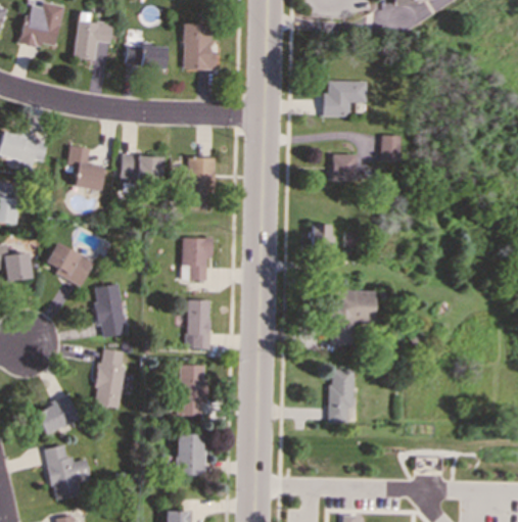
[(64,5),(43,2),(42,7),(32,5),(30,15),(26,14),(20,44),(43,48),(44,43),(56,46),(64,5)]
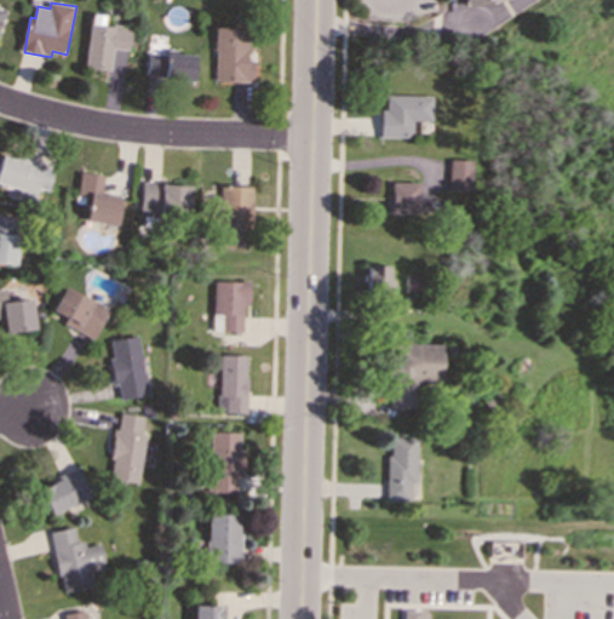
[(135,28),(108,24),(109,16),(95,15),(89,69),(114,72),(115,50),(132,51),(135,28)]
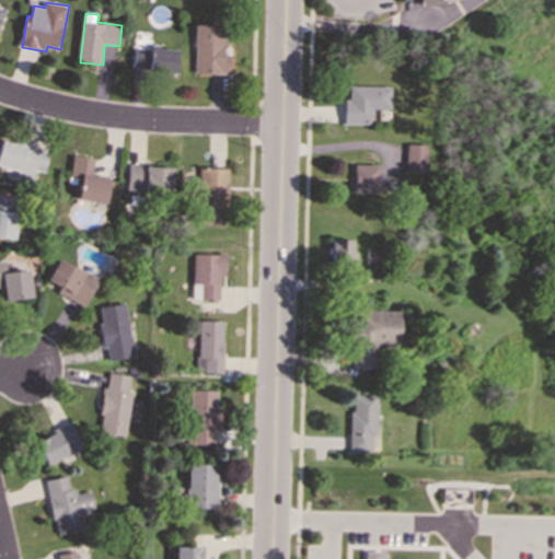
[(198,25),(198,74),(233,74),(232,55),(226,56),(226,25),(198,25)]
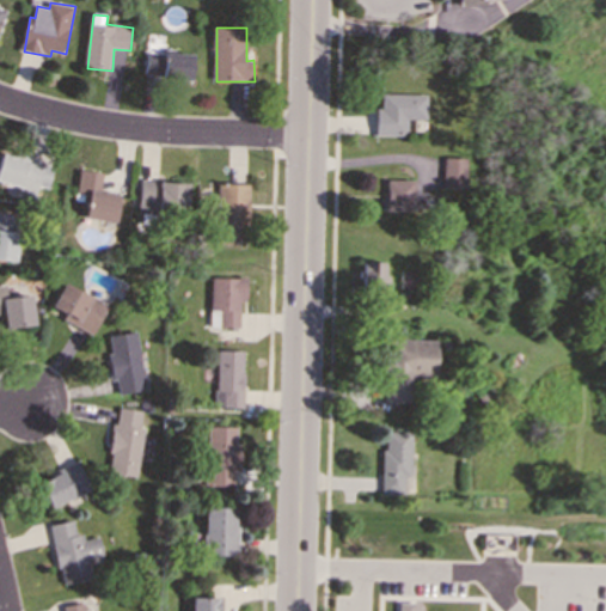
[(148,77),(194,79),(196,55),(150,53),(148,77)]
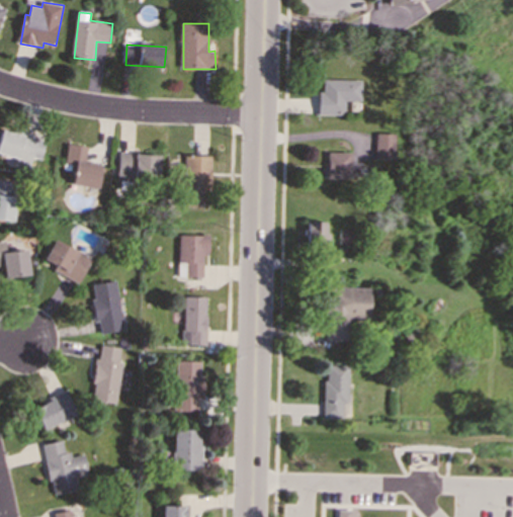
[(321,92),(321,115),(347,115),(348,101),(363,102),(364,81),(326,80),(325,92),(321,92)]
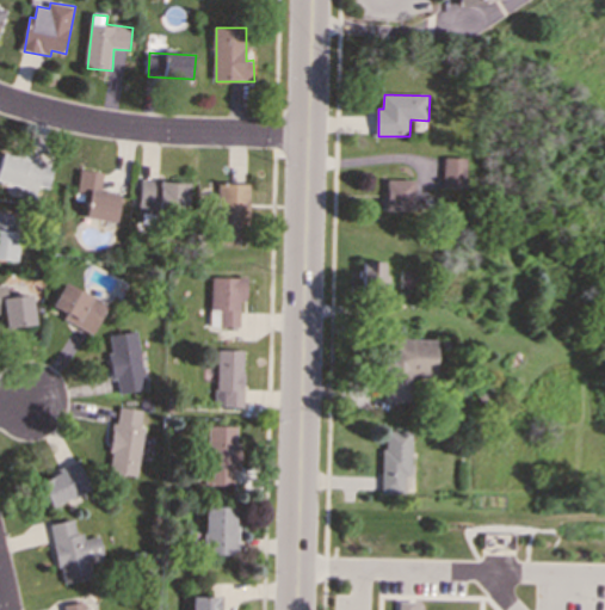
[(0,167),(0,182),(39,192),(41,185),(51,189),(57,166),(4,153),(0,167)]
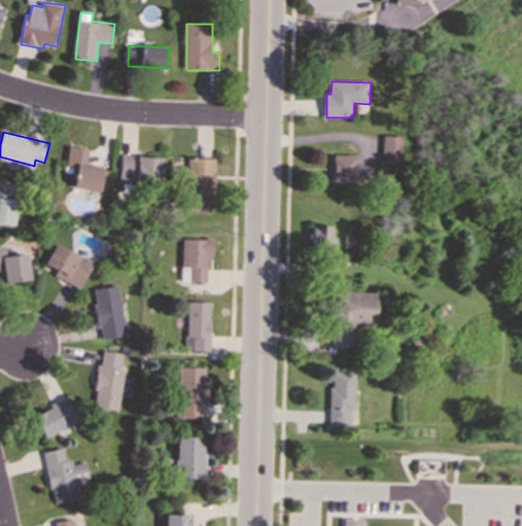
[(385,161),(405,162),(406,137),(386,136),(385,161)]
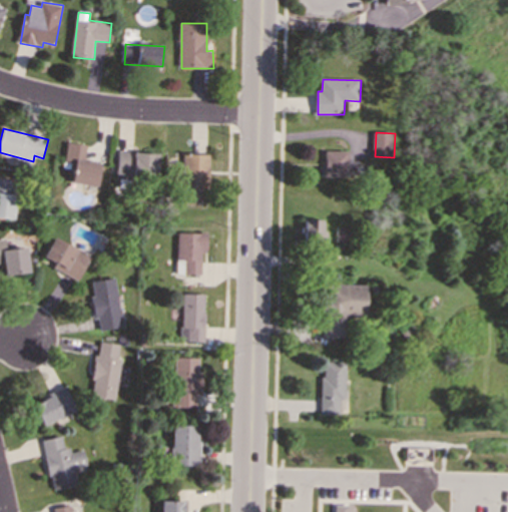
[(100,187),(103,163),(87,161),(89,145),(69,142),(66,162),(77,163),(74,183),(100,187)]
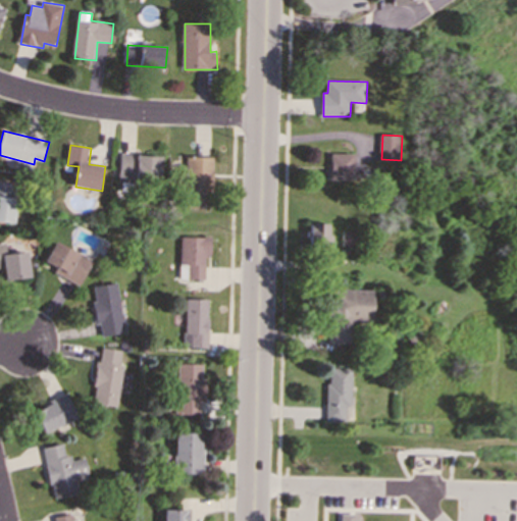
[(164,156),(122,154),(122,178),(163,180),(164,156)]
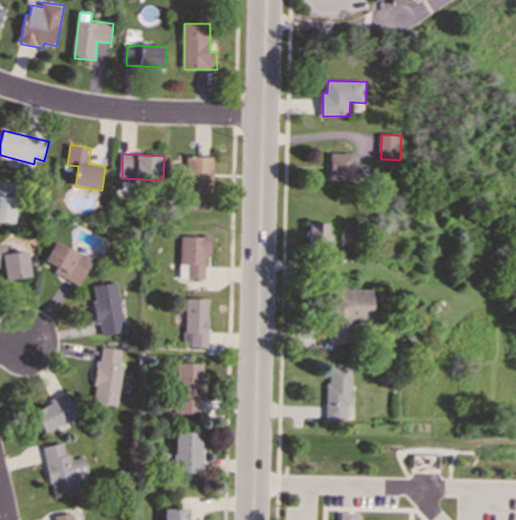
[(355,154),(332,154),(332,179),(354,180),(355,154)]
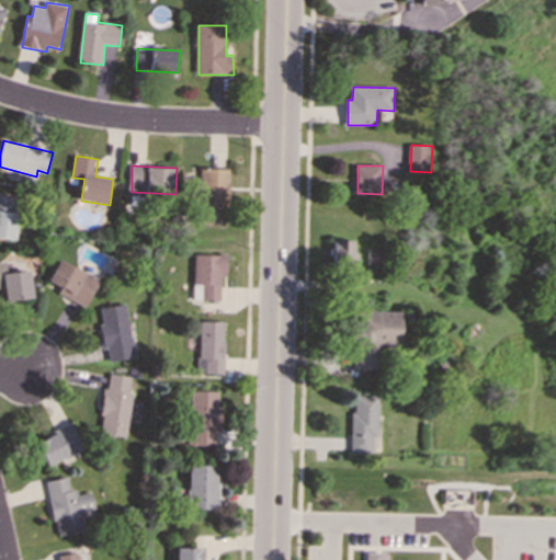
[(231,169),(205,169),(204,224),(230,225),(231,169)]
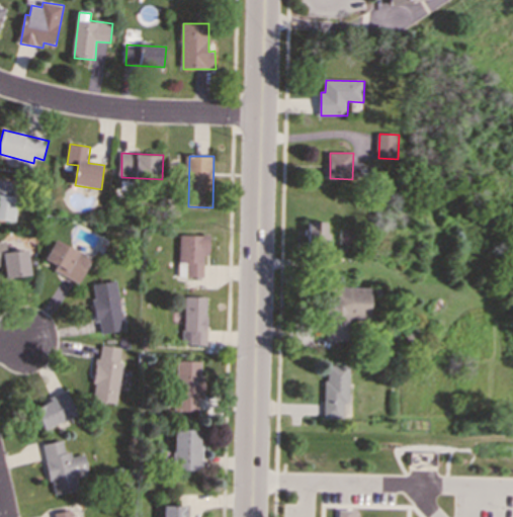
[(368,177),(368,164),(353,164),(354,177),(368,177)]
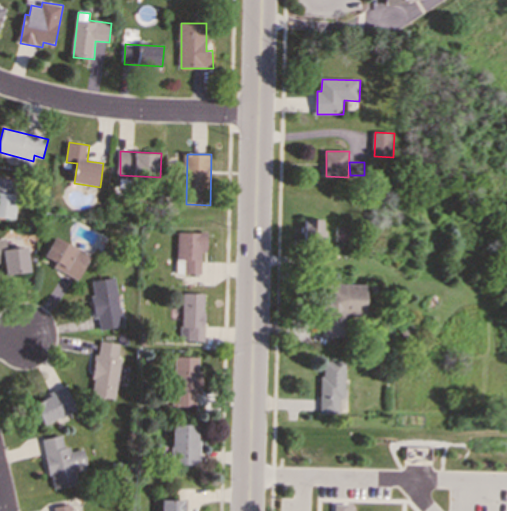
[(0,217),(16,219),(18,194),(0,192),(0,217)]
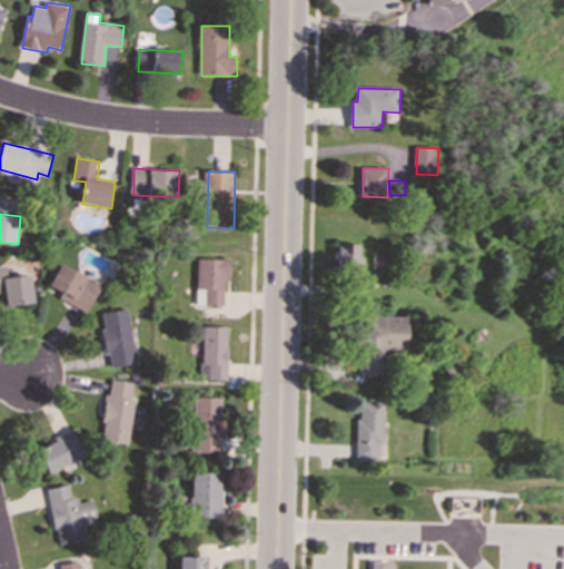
[(360,257),(360,244),(340,244),(339,270),(365,271),(365,257),(360,257)]
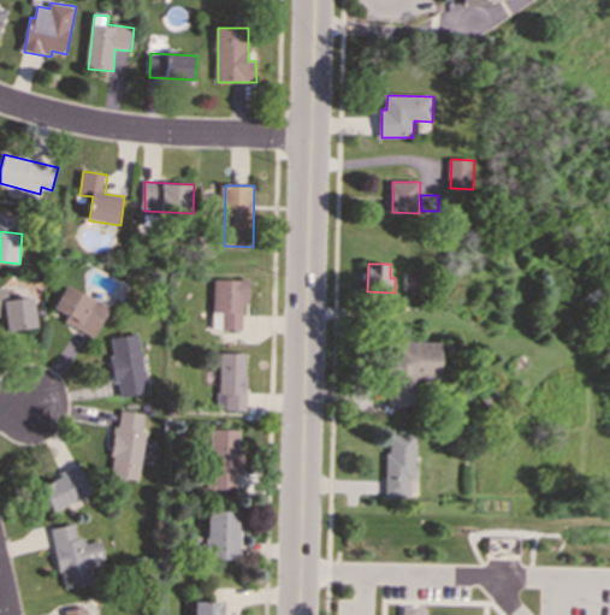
[(215,330),(244,330),(244,305),(252,305),(252,281),(217,279),(215,330)]
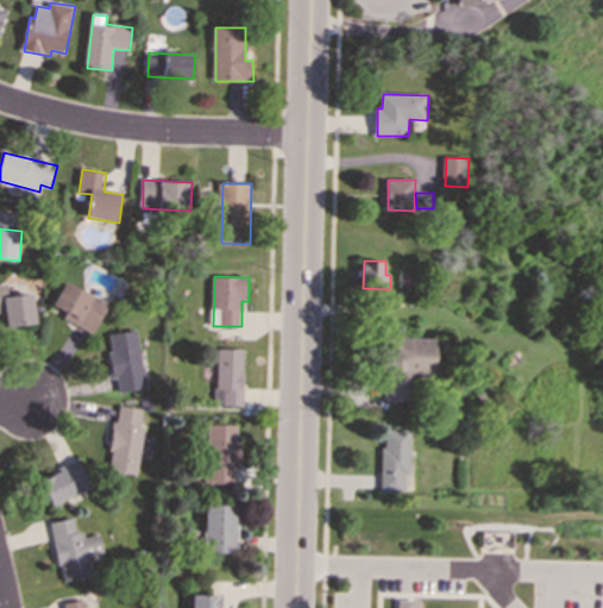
[(64,319),(96,333),(111,302),(66,282),(55,306),(68,313),(64,319)]
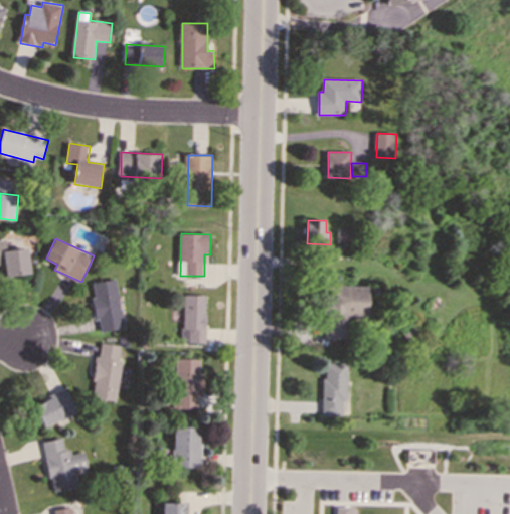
[(0,240),(0,265),(5,265),(6,277),(31,275),(29,248),(8,250),(7,240),(0,240)]
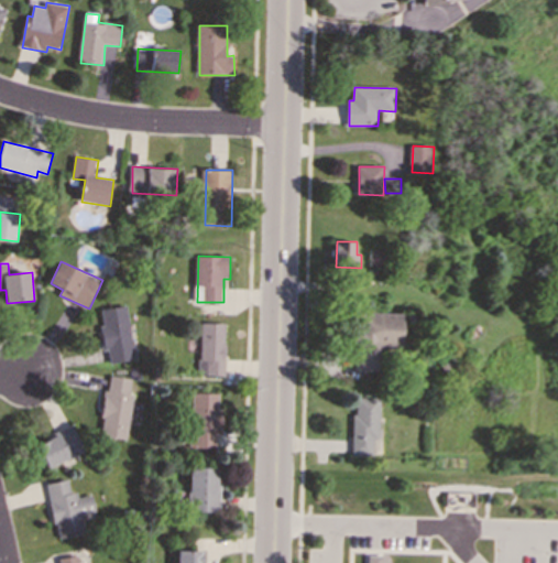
[(104,310),(106,326),(102,326),(106,352),(110,352),(112,364),(139,359),(131,305),(104,310)]
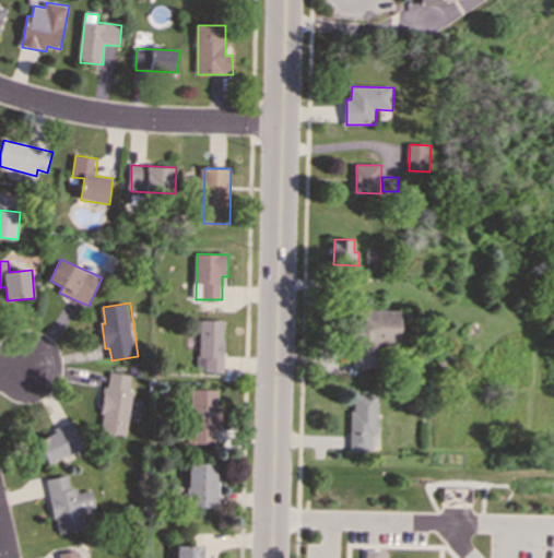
[(402,343),(402,311),(354,311),(354,368),(379,368),(379,343),(402,343)]
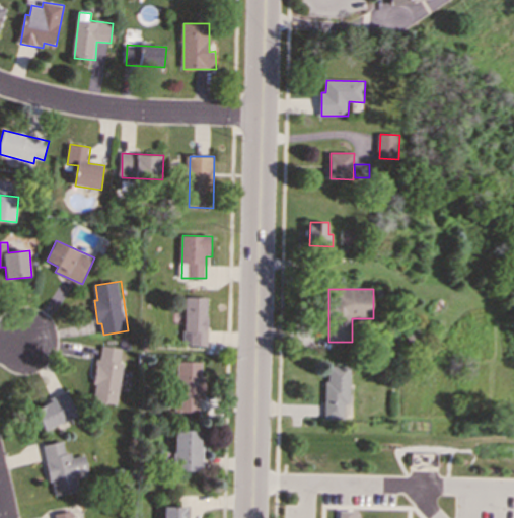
[(186,346),(209,347),(210,298),(187,297),(186,346)]
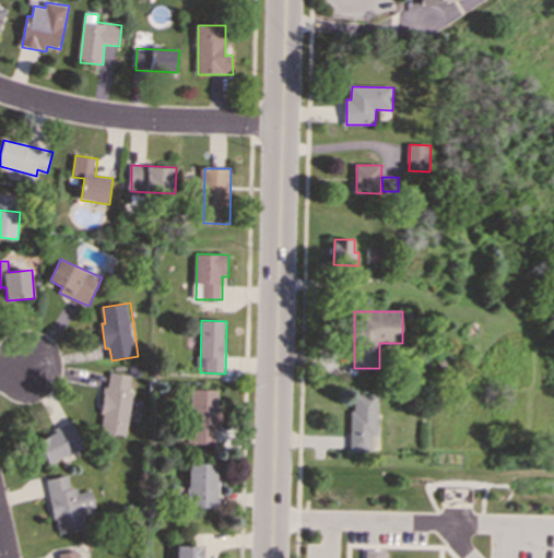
[(102,432),(128,437),(134,390),(131,390),(133,376),(110,372),(102,432)]
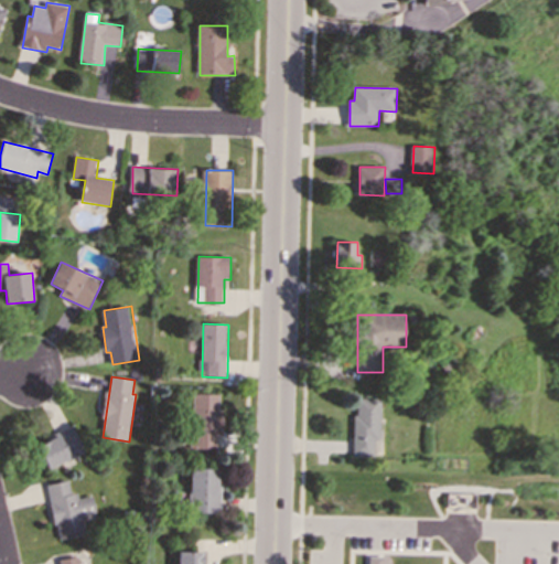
[(222,394),(195,394),(194,449),(219,449),(221,429),(225,429),(225,410),(222,410),(222,394)]
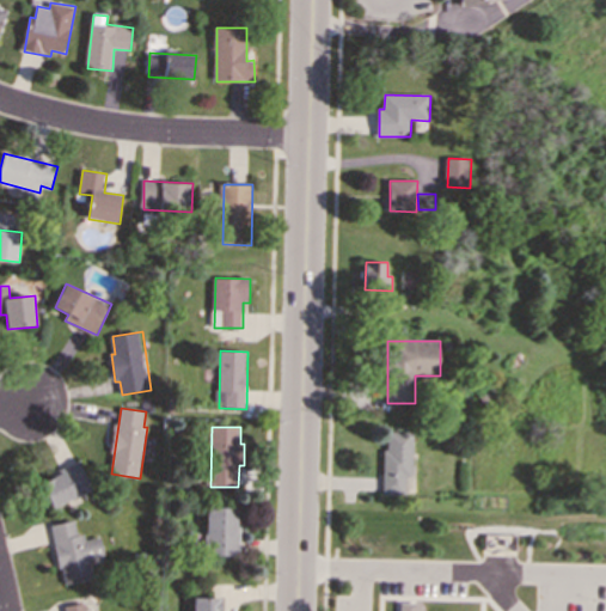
[(408,495),(409,477),(415,477),(415,432),(387,432),(386,494),(408,495)]
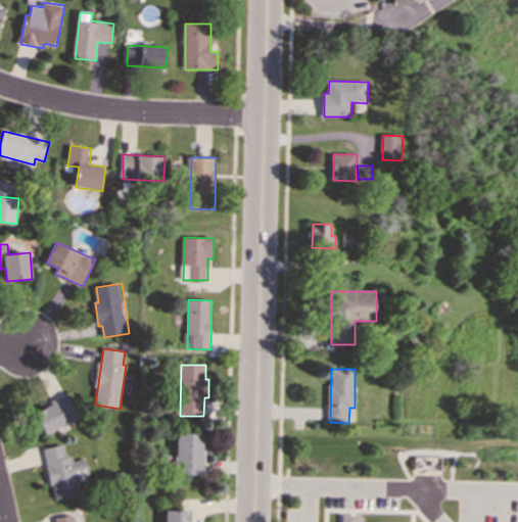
[(47,434),(81,418),(69,396),(36,413),(47,434)]
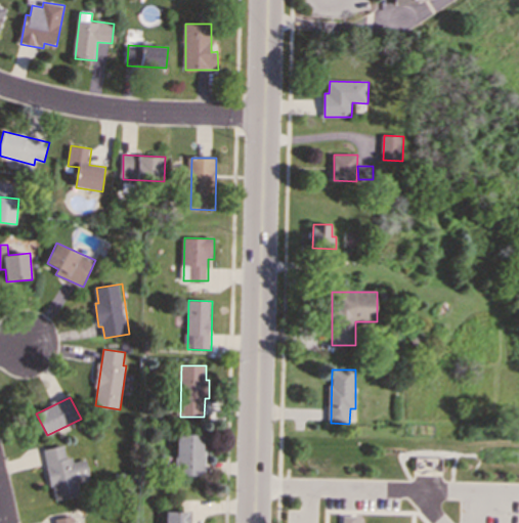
[(206,476),(207,435),(178,435),(178,476),(206,476)]
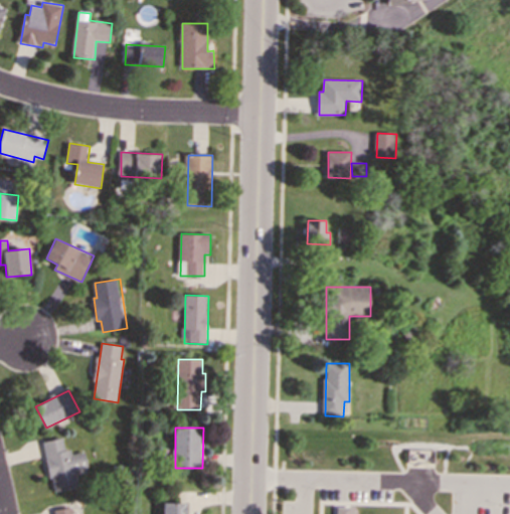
[(45,443),(54,493),(80,488),(78,477),(91,474),(87,451),(67,454),(64,439),(45,443)]
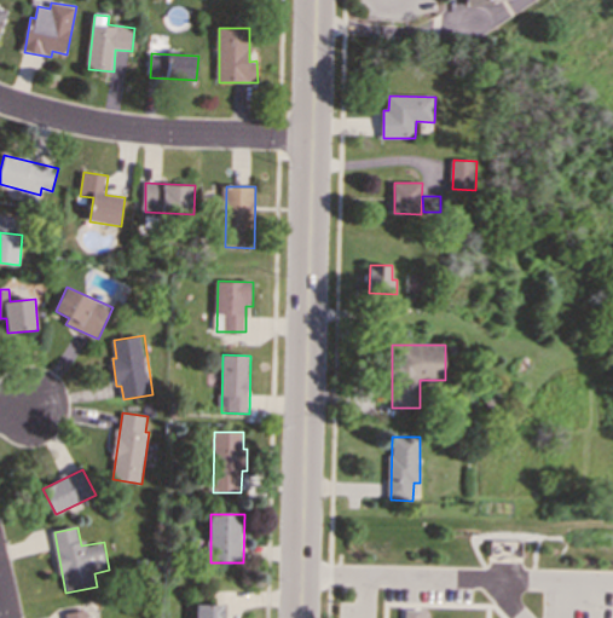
[(226,617),(226,605),(197,605),(197,617),(226,617)]
